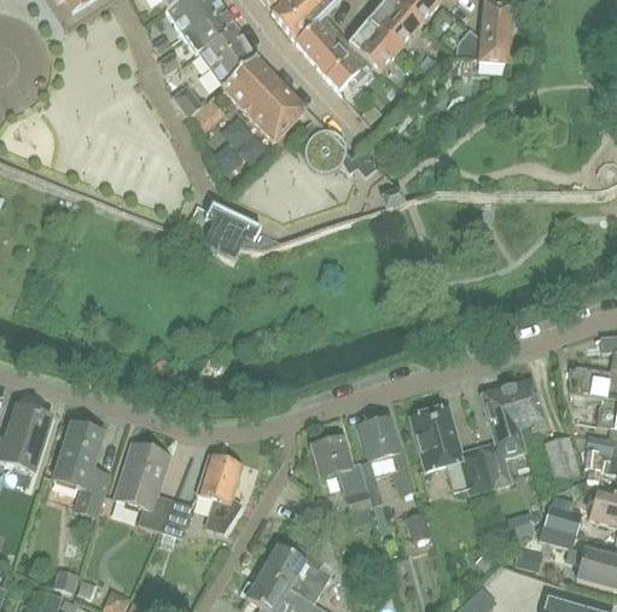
[(59,0),(68,0),(75,10),(89,0),(59,0)]
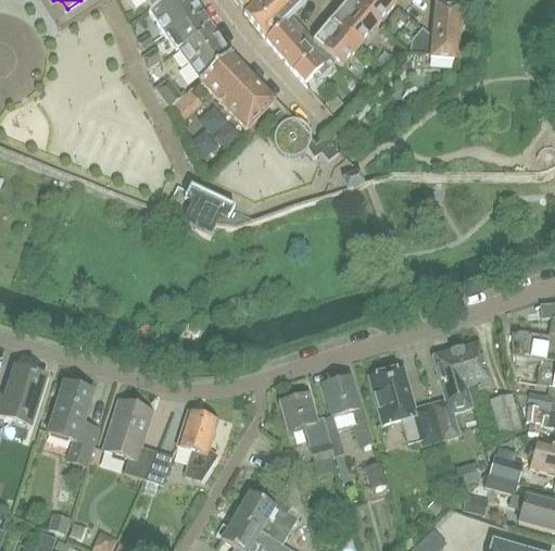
[(163,0),(151,7),(150,8),(176,49),(179,47),(193,38),(214,24),(198,0),(163,0)]
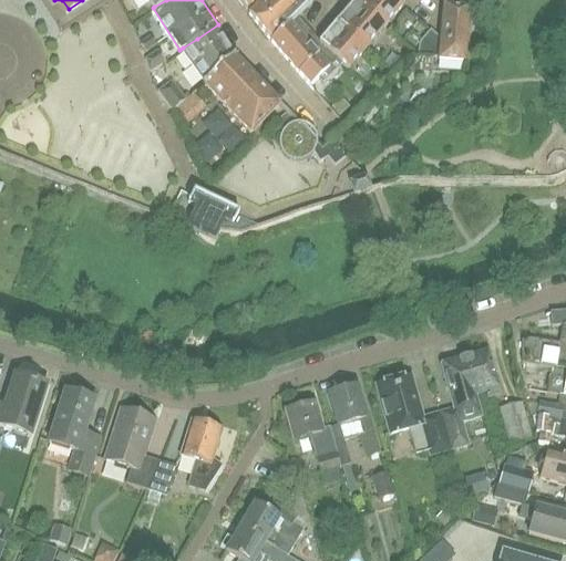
[(261,22),(283,0),(257,0),(249,9),(261,22)]
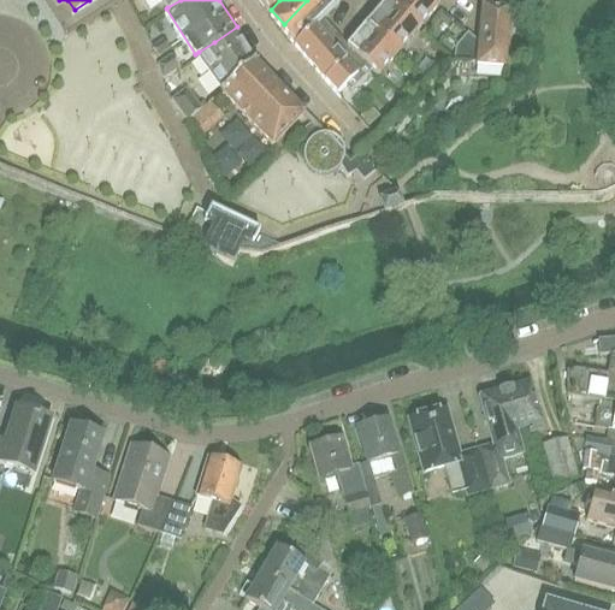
[(307,0),(284,24),(296,39),(336,0),(307,0)]
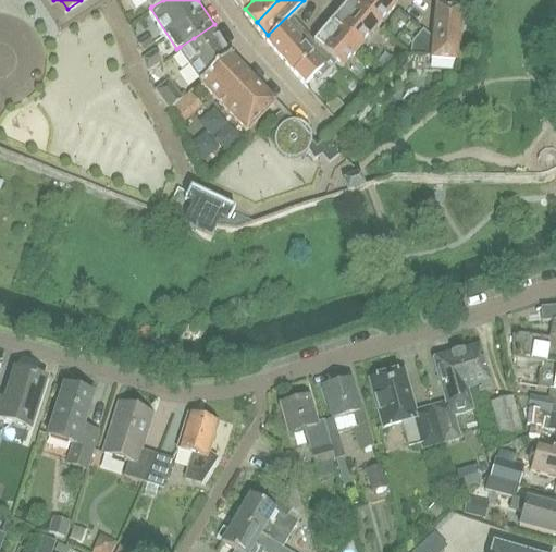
[(268,35),(267,36),(294,69),(306,82),(323,63),(323,62),(331,54),(314,39),(316,38),(295,14),(296,13),(308,0),(304,0),(268,35)]
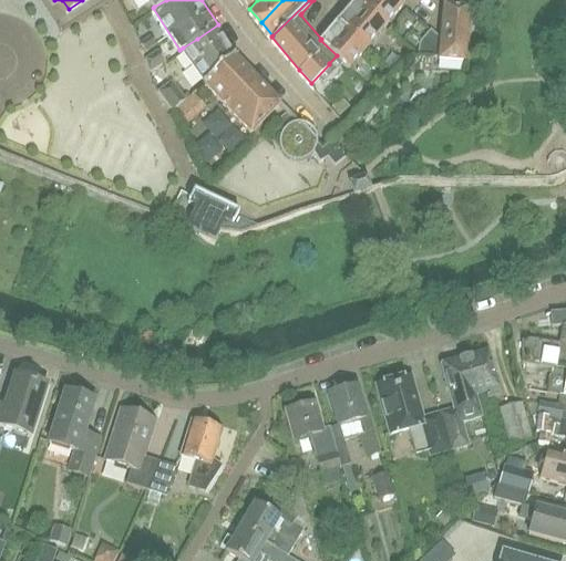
[(387,22),(359,0),(354,0),(339,19),(369,43),(387,22)]
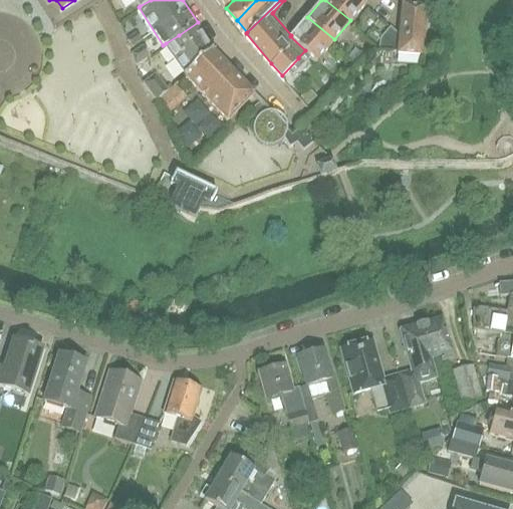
[(325,0),(350,20),(366,2),(364,0),(325,0)]
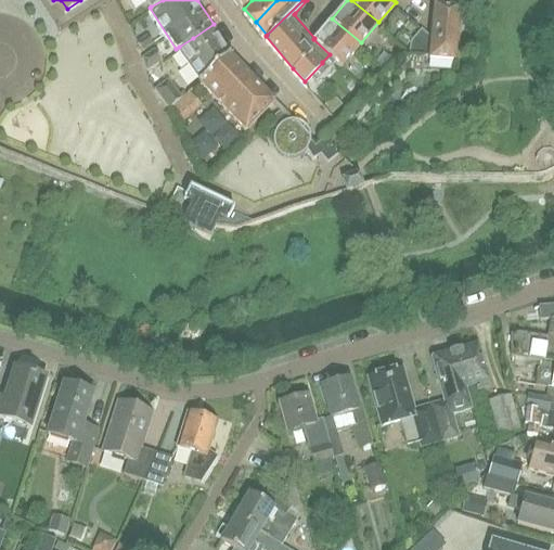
[(461,4),(435,3),(432,35),(430,52),(430,55),(456,58),(461,4)]
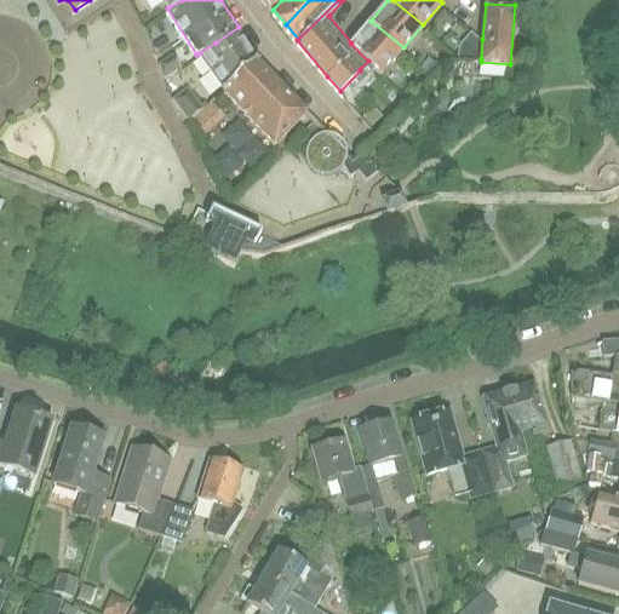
[(351,42),(350,44),(368,61),(383,72),(403,47),(371,21),(351,42)]
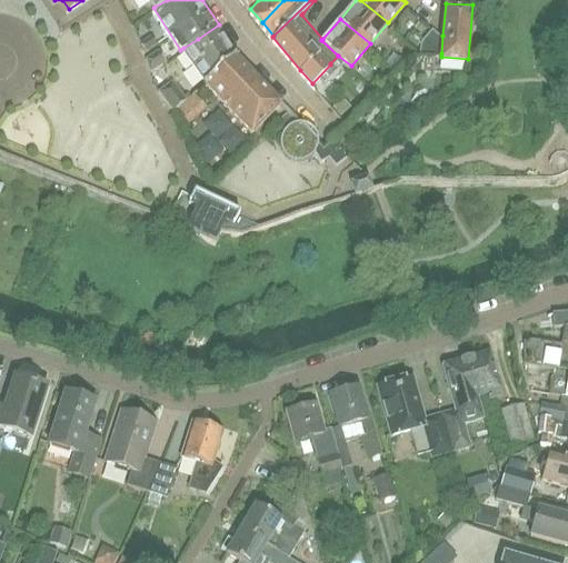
[(198,39),(183,48),(205,79),(236,51),(219,24),(198,39)]
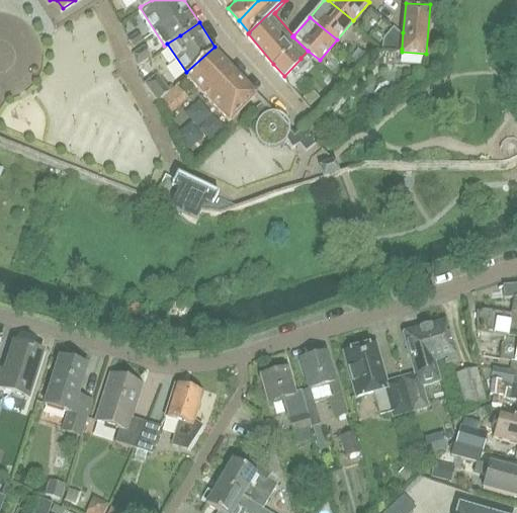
[(382,48),(402,49),(403,32),(394,22),(382,34),(382,48)]
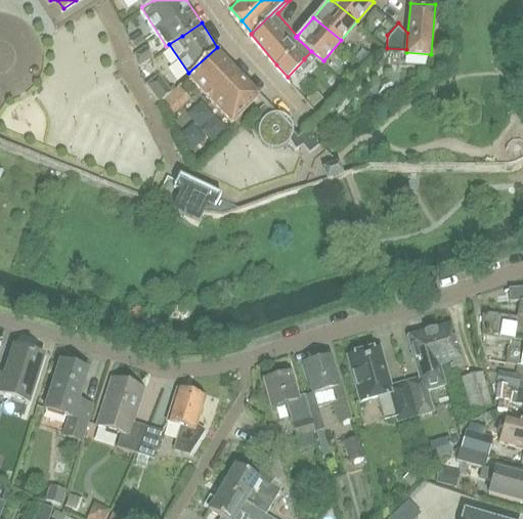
[(145,38),(139,30),(130,37),(136,45),(145,38)]
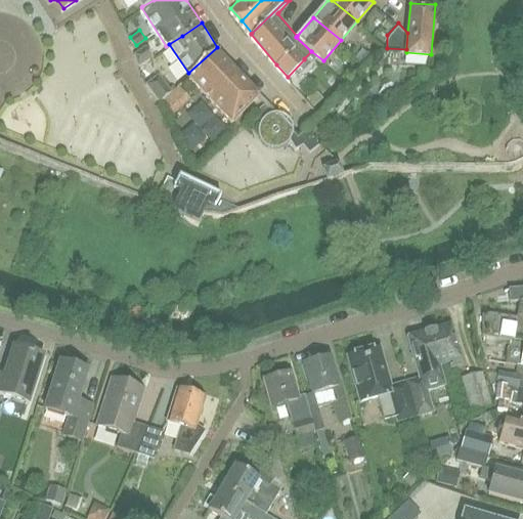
[(146,44),(135,52),(138,61),(139,63),(154,53),(146,44)]
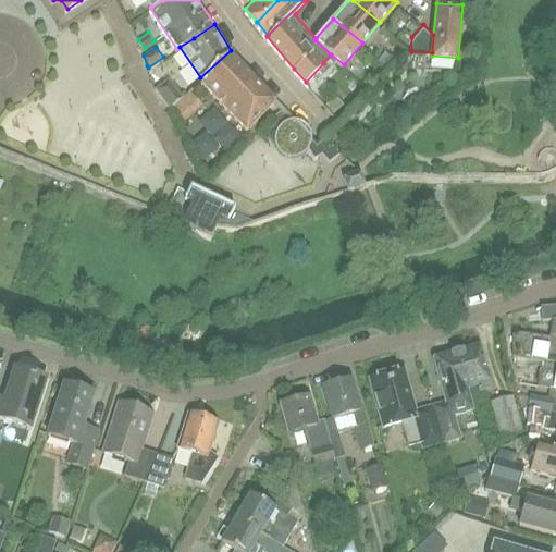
[(200,77),(234,115),(247,129),(276,98),(231,51),(231,50),(200,77)]
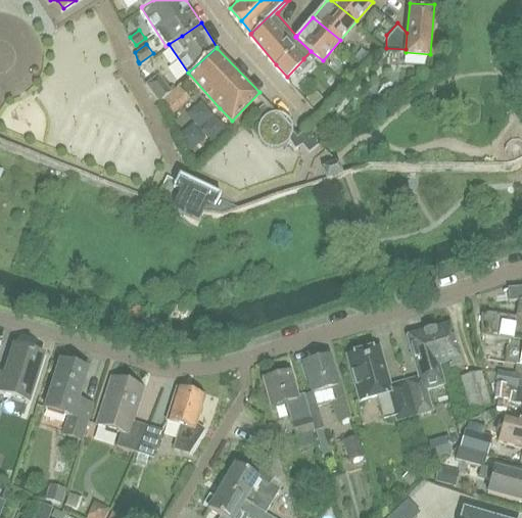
[(159,98),(172,89),(159,72),(146,81),(159,98)]
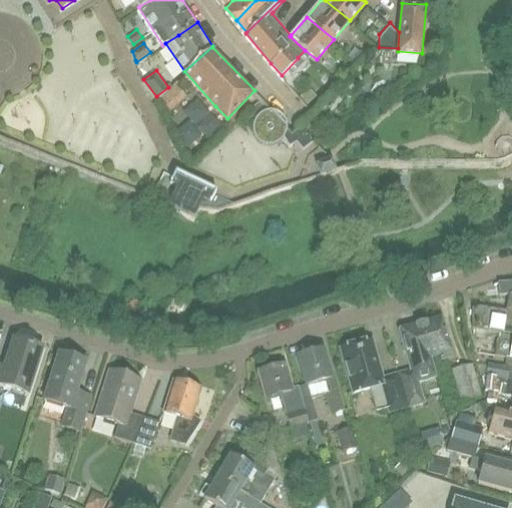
[(300,94),(307,102),(318,93),(310,85),(300,94)]
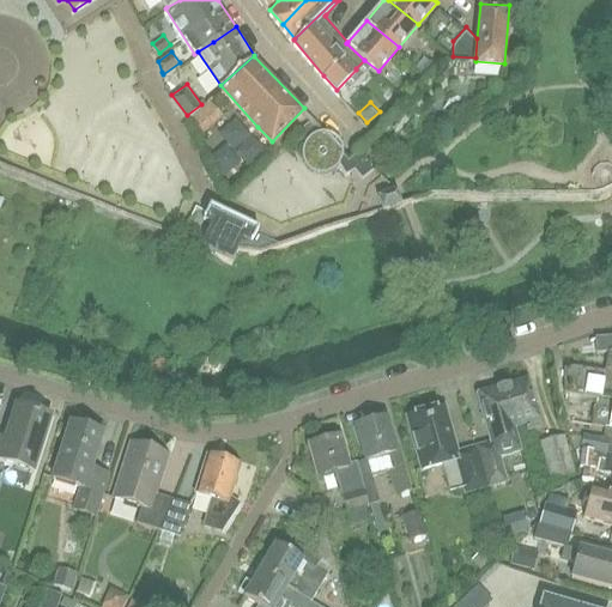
[(323,127),(321,129),(317,131),(315,132),(311,133),(309,135),(307,138),(306,141),(304,144),(303,147),(303,151),(304,155),(319,169),(317,169),(321,170),(323,170),(327,169),(331,169),(333,168),(335,165),(338,163),(340,162),(346,171),(356,165),(364,176),(376,165),(359,144),(349,153),(323,127)]
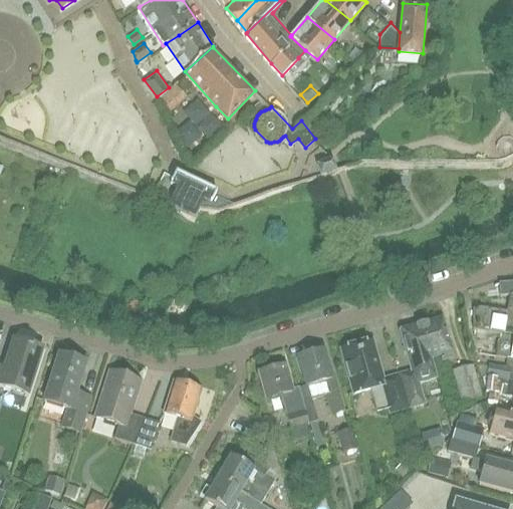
[(497,150),(503,156),(512,156),(512,131),(501,130),(500,130),(495,137),(494,144),(497,150)]
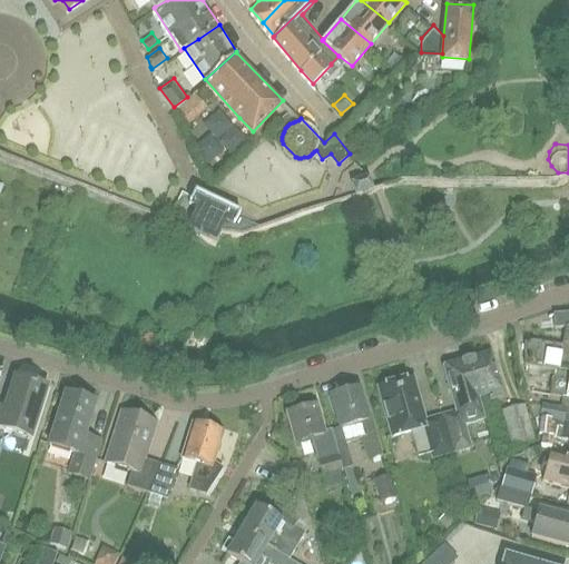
[(352,178),(356,193),(362,191),(374,187),(369,172),(352,178)]
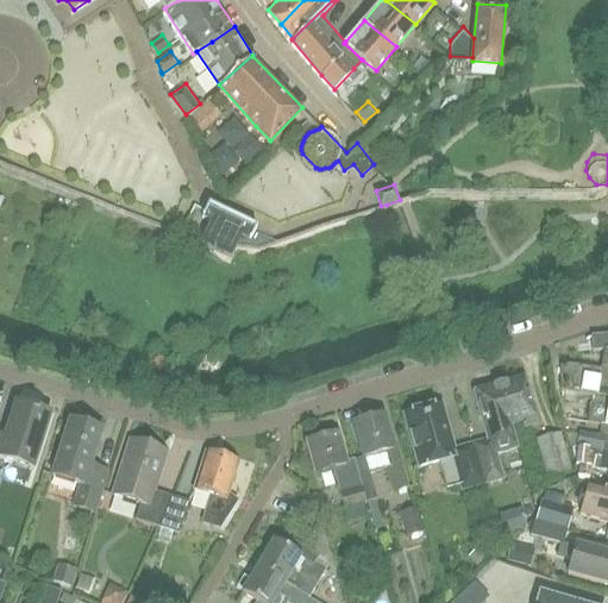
[(210,201),(204,213),(215,218),(205,240),(230,252),(234,243),(258,246),(276,240),(275,239),(255,228),(257,224),(210,201)]
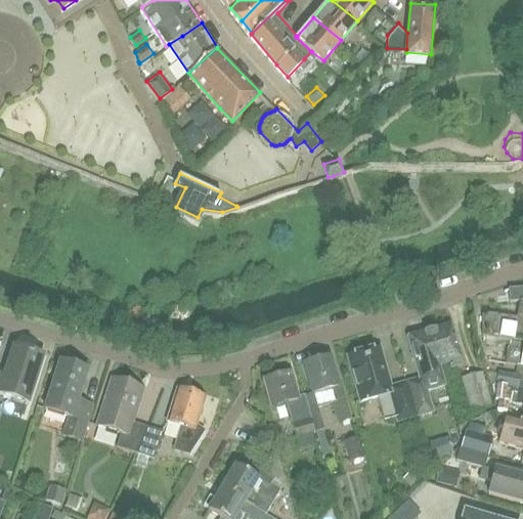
[(522,284),(510,286),(500,287),(502,294),(510,293),(511,299),(520,297),(522,296),(522,284)]
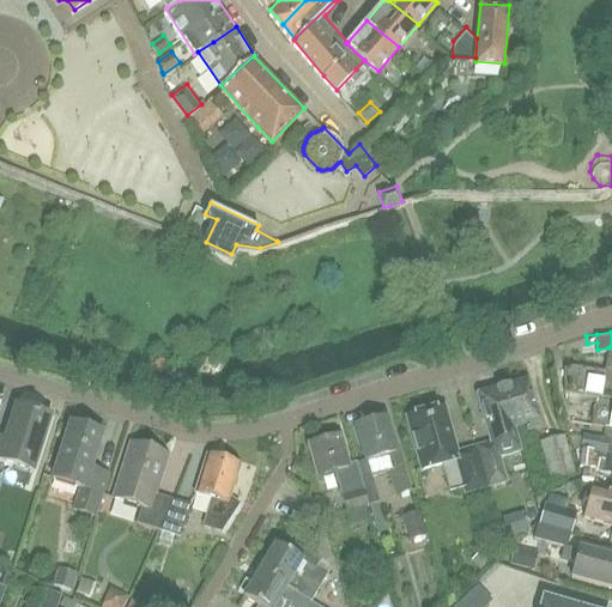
[(611,346),(609,347),(605,368),(574,363),(565,365),(565,389),(598,395),(611,396),(611,346)]
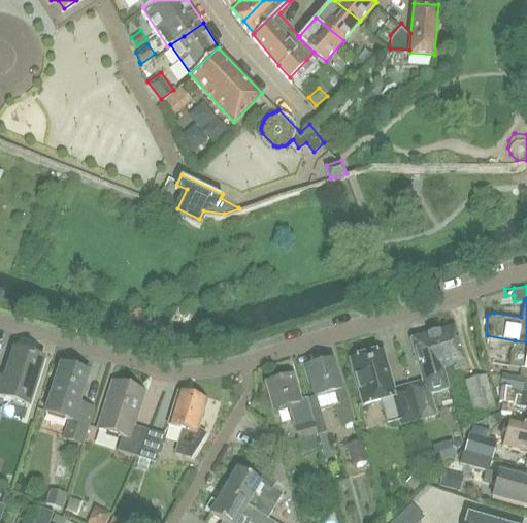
[(434,331),(445,364),(454,361),(455,366),(467,363),(456,324),(434,331)]
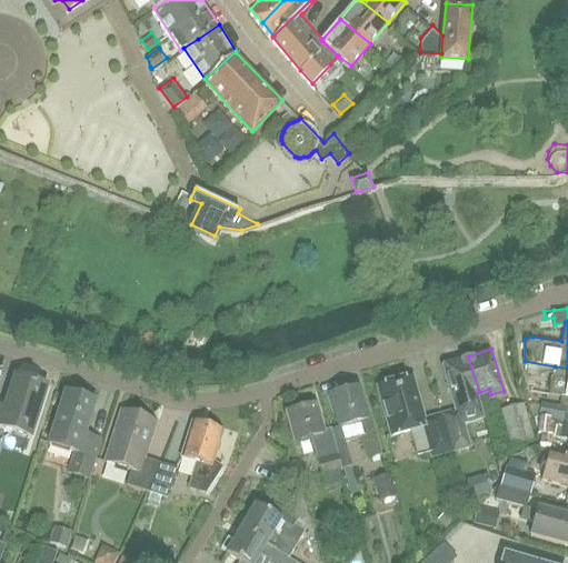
[(444,363),(455,399),(439,403),(451,449),(468,444),(461,421),(486,414),(479,392),(468,357),(444,363)]
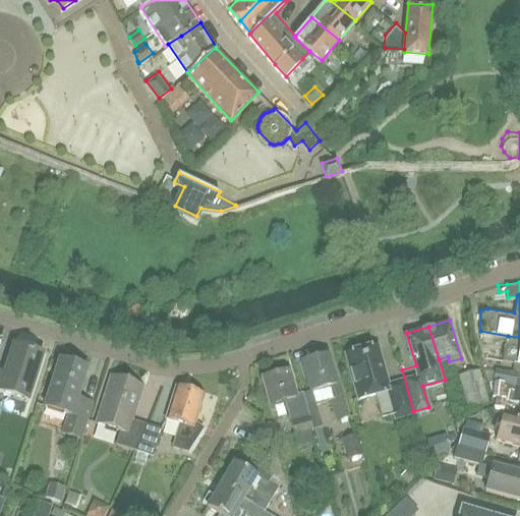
[(519,337),(508,336),(504,357),(514,359),(519,360),(519,337)]
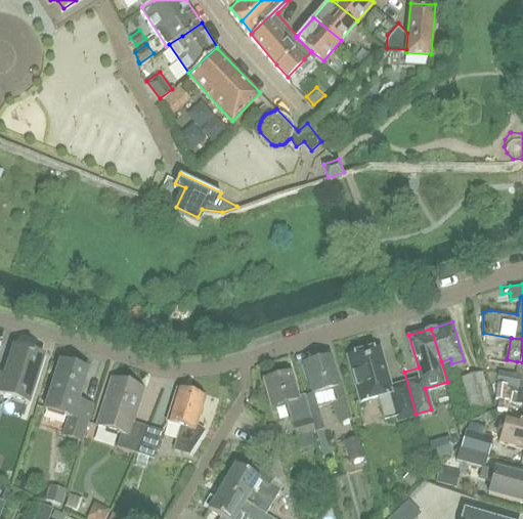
[(35,350),(14,344),(5,374),(1,372),(0,375),(0,391),(30,400),(44,353),(43,353),(42,355),(34,353),(35,350)]
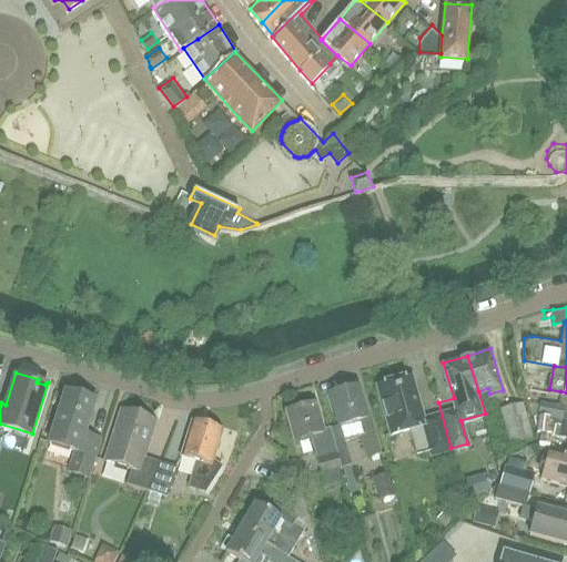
[(435,452),(451,448),(438,402),(422,408),(412,374),(378,384),(392,431),(426,421),(435,452)]
